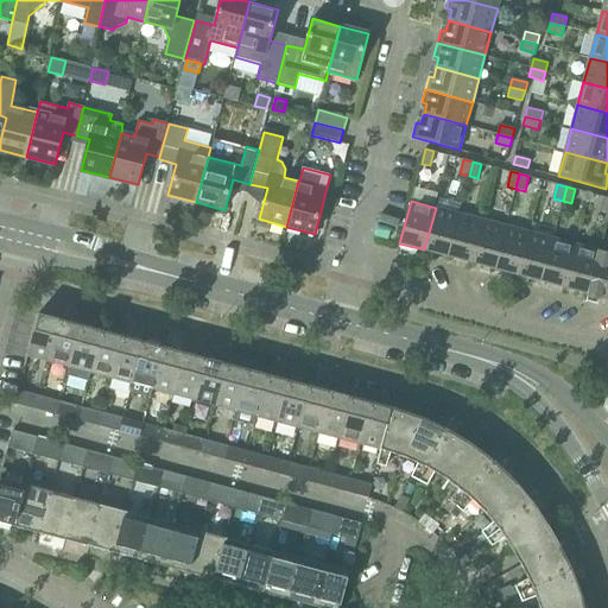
[(424,249),(448,255),(458,214),(436,208),(424,249)]
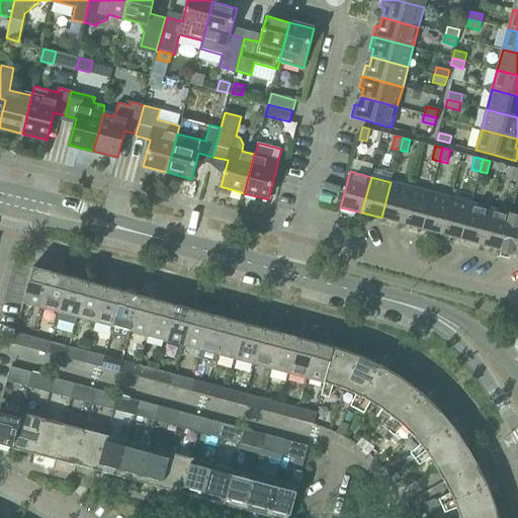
[(381,218),(402,224),(411,187),(391,182),(381,218)]
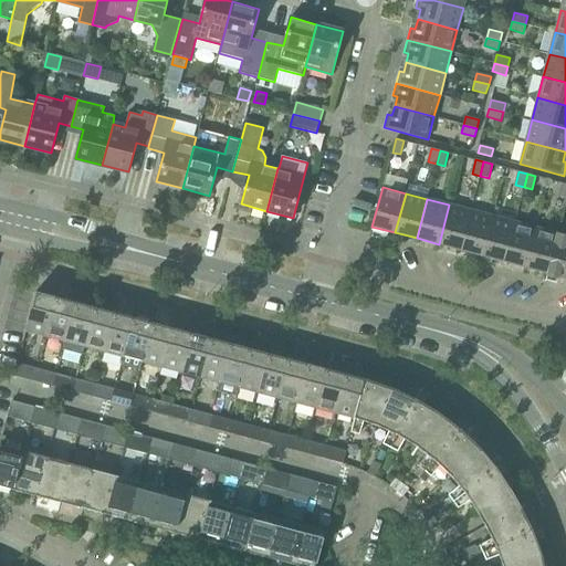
[(439,244),(460,250),(471,210),(449,205),(439,244)]
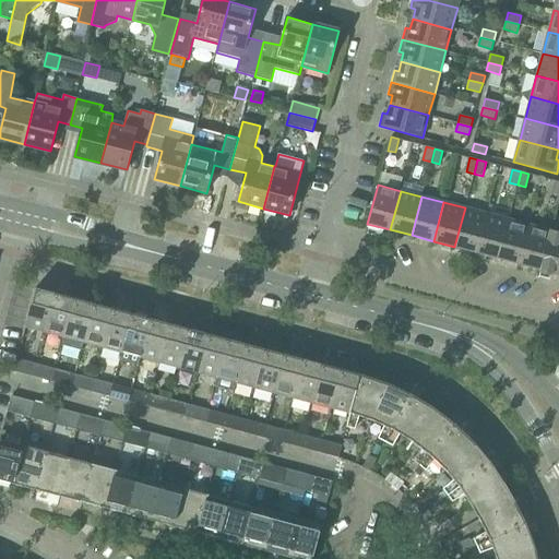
[(454,247),(476,252),(487,214),(465,207),(454,247)]
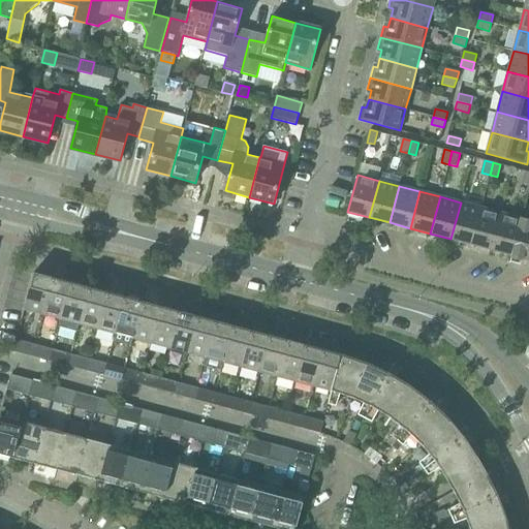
[(450,239),(471,244),(480,208),(461,203),(450,239)]
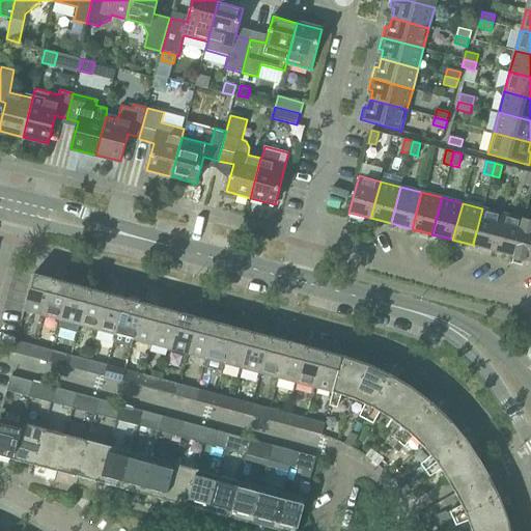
[(473,245),(493,251),(503,214),(482,208),(473,245)]
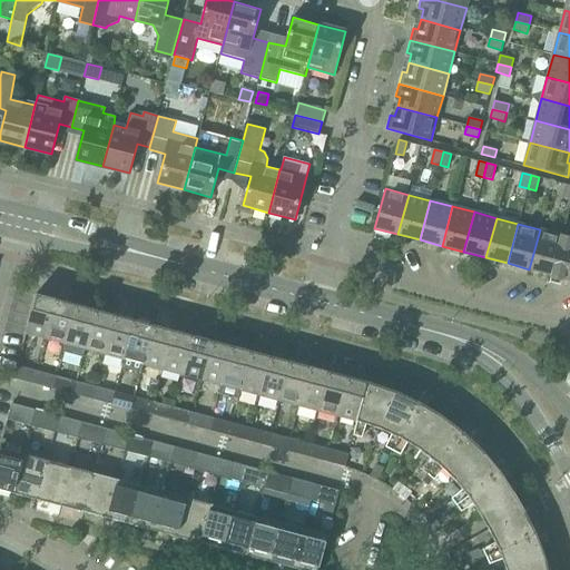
[(529,269),(552,275),(563,236),(540,229),(529,269)]
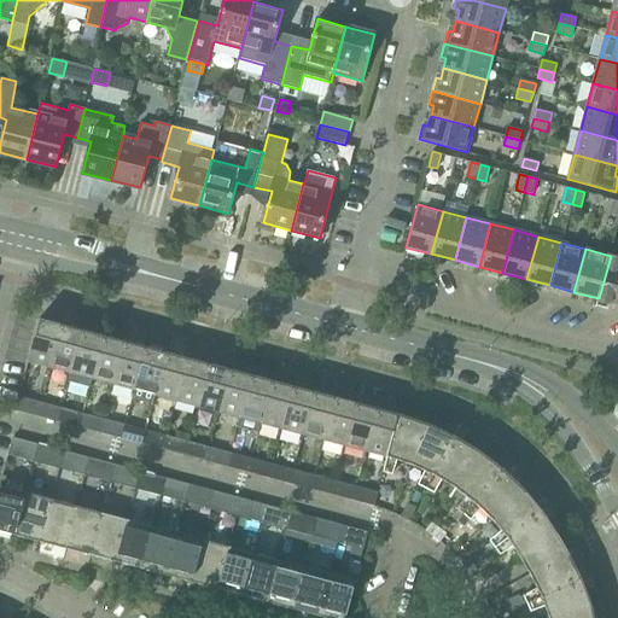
[(599,298),(617,303),(617,257),(611,256),(599,298)]
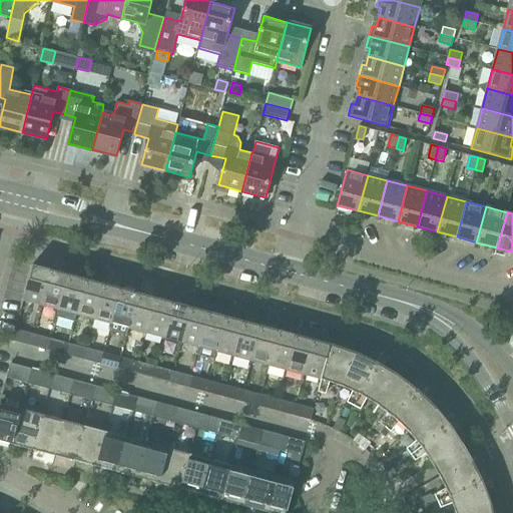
[(24,300),(42,305),(51,271),(32,265),(32,266),(33,266),(24,300)]
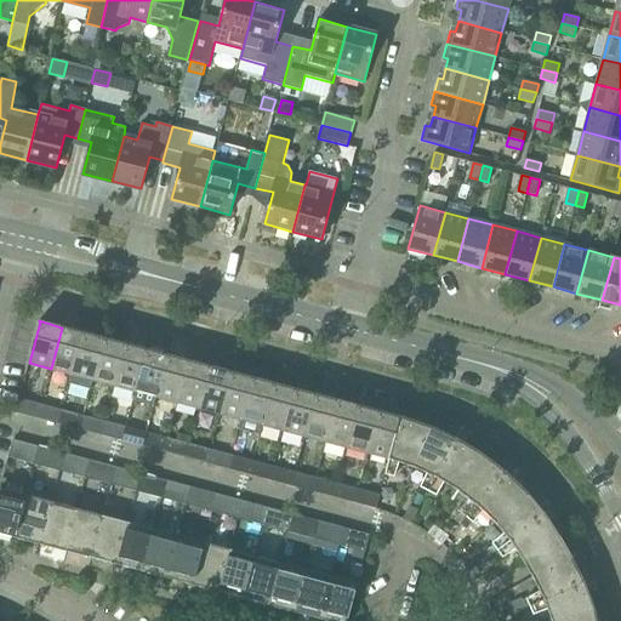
[(51,369),(72,375),(84,332),(62,328),(51,369)]
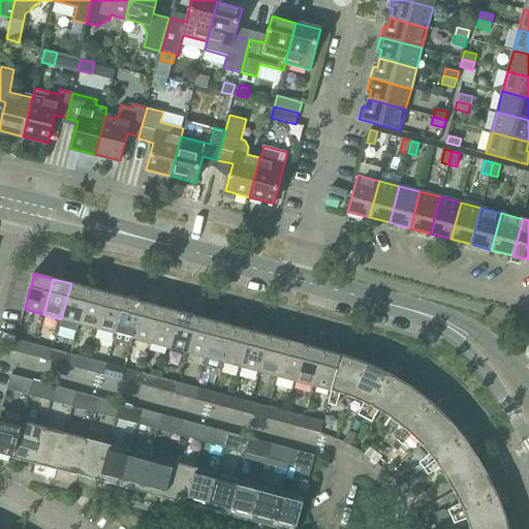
[(78,332),(80,323),(89,288),(71,283),(61,319),(59,327),(78,332)]
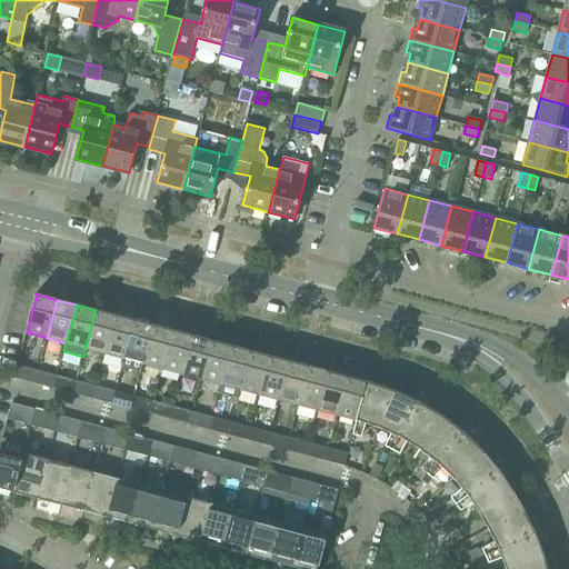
[(86,348),(105,353),(115,315),(96,310),(86,348)]
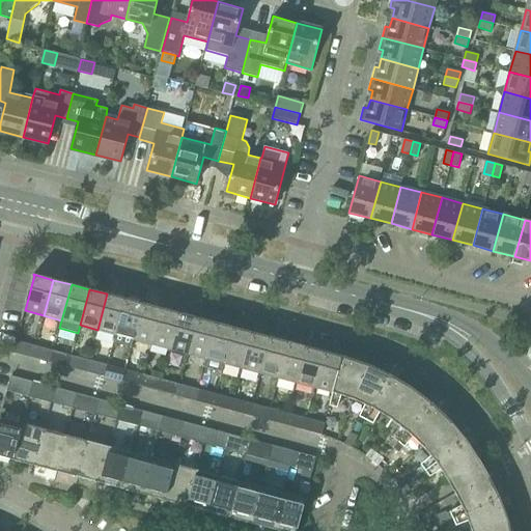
[(98,330),(116,334),(126,299),(107,294),(98,330)]
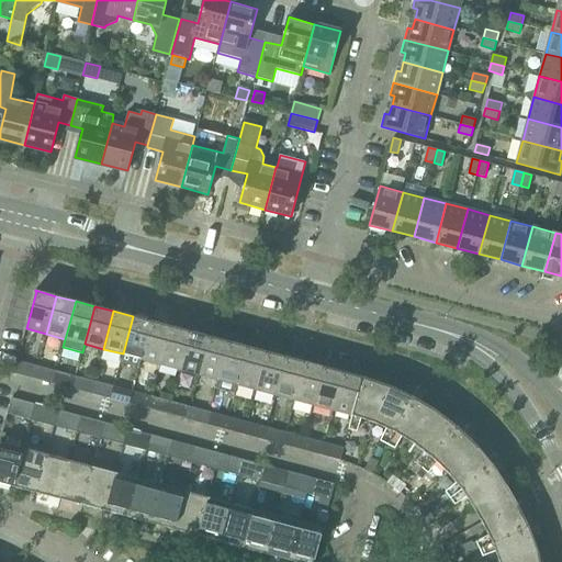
[(139,368),(142,359),(152,322),(133,316),(123,353),(121,362),(139,368)]
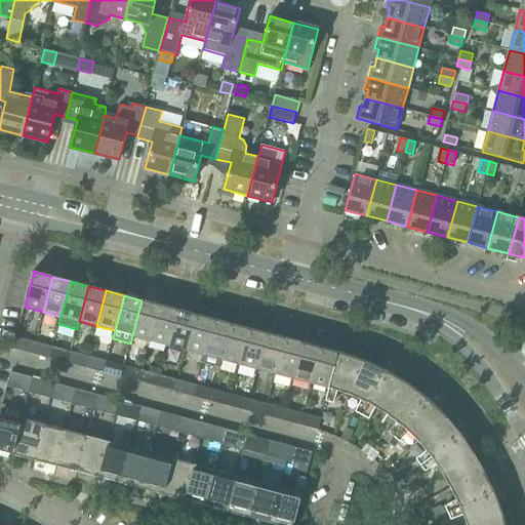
[(132,335),(150,340),(160,305),(142,300),(132,335)]
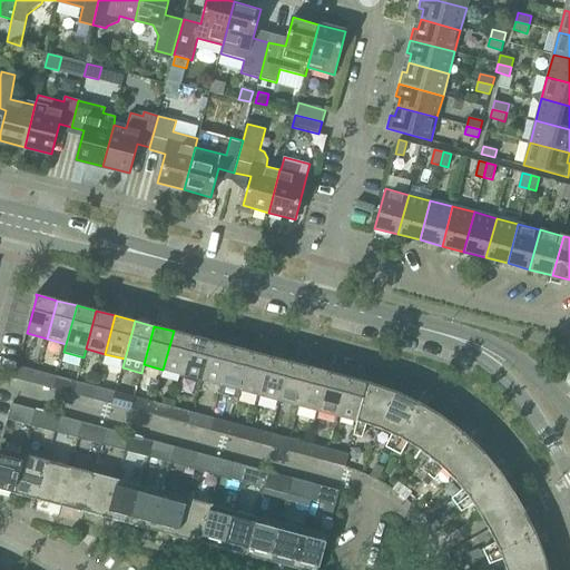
[(163,370),(183,374),(193,336),(174,331),(163,370)]
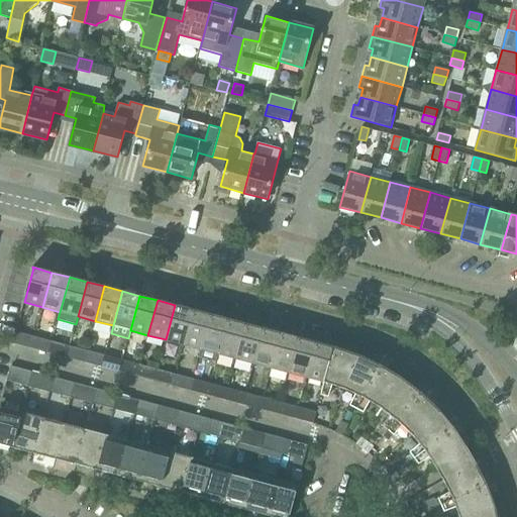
[(166,339),(184,344),(193,310),(175,305),(166,339)]
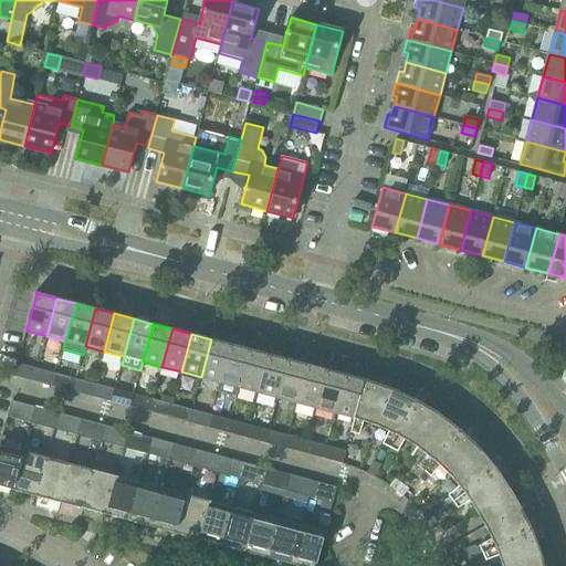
[(201,377),(220,383),(230,344),(211,339),(201,377)]
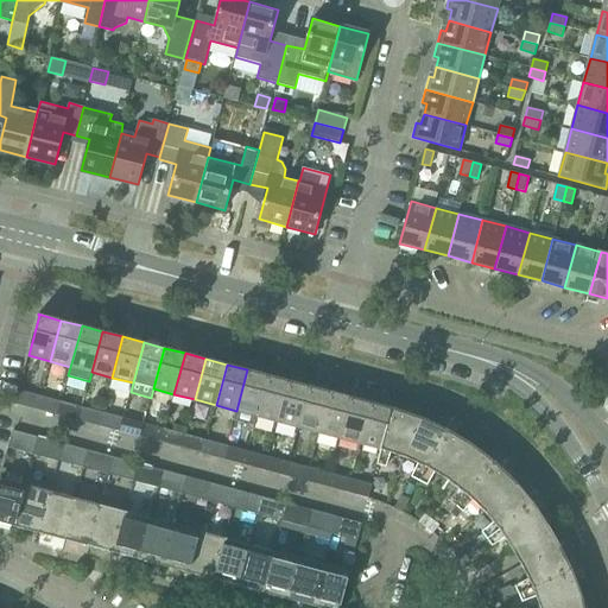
[(236,411),(234,420),(254,425),(258,416),(268,375),(247,369),(236,411)]
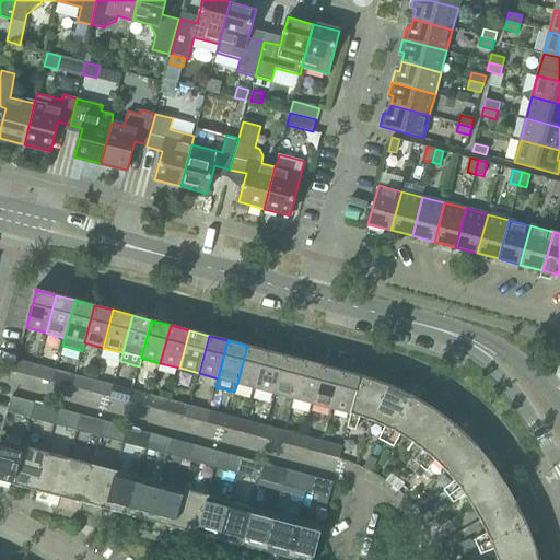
[(237,383),(256,388),(266,351),(247,346),(237,383)]
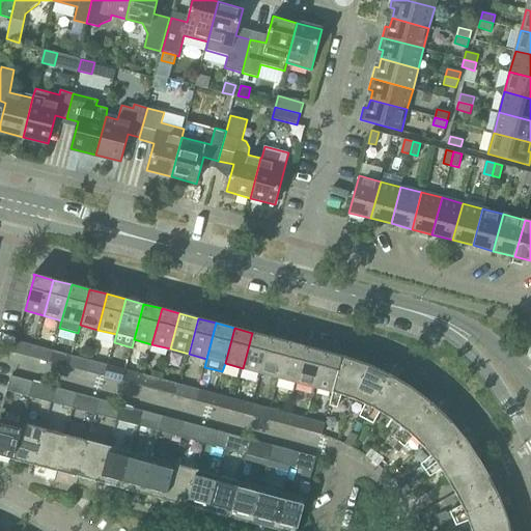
[(243,368),(260,373),(270,337),(252,333),(243,368)]
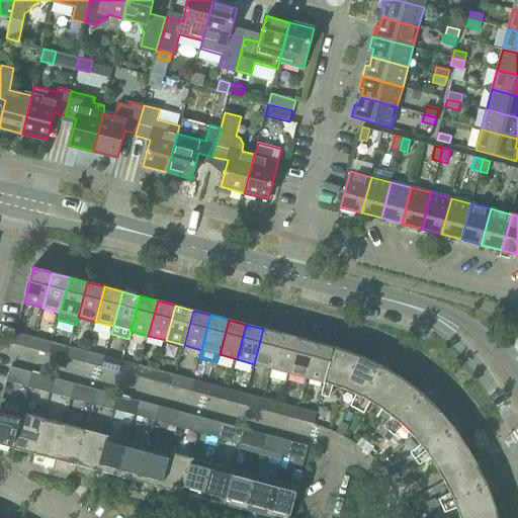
[(254,364),(272,368),(281,334),(263,329),(254,364)]
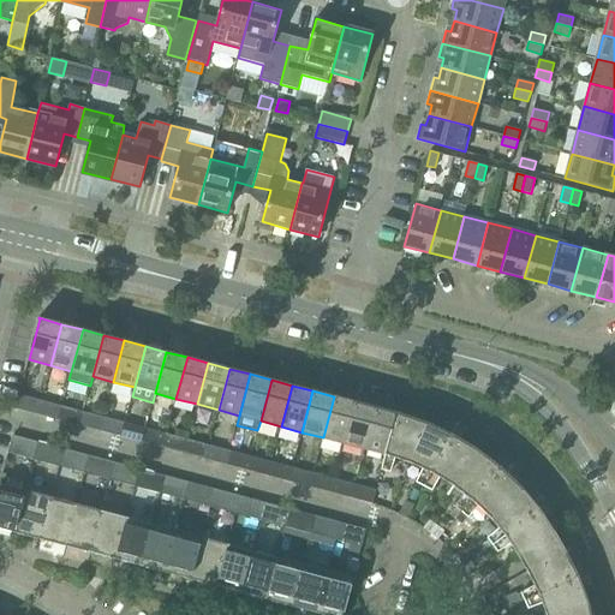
[(323,437),(344,443),(354,401),(334,396),(323,437)]
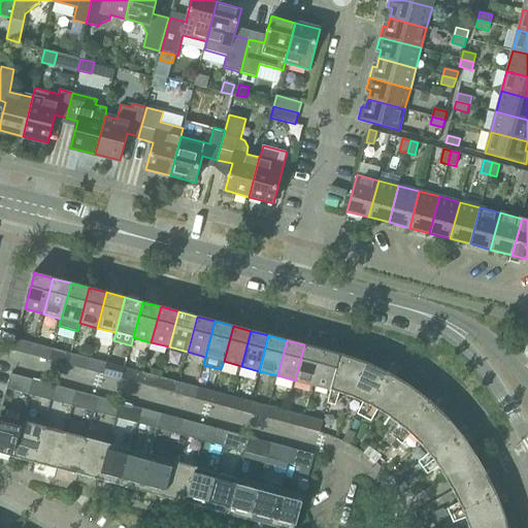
[(28,341),(25,354),(32,356),(35,343),(28,341)]
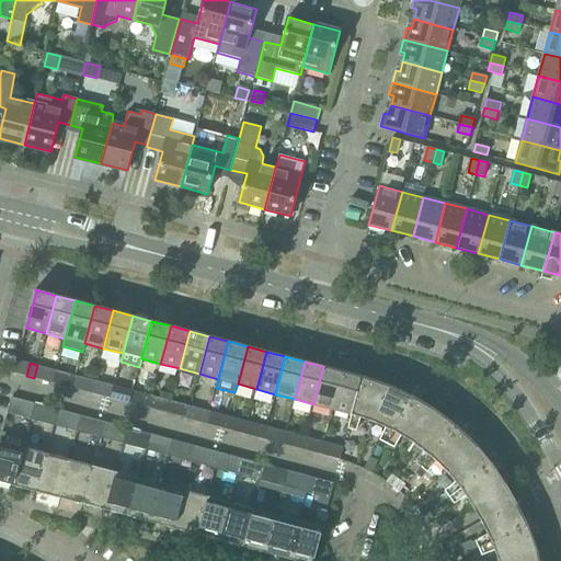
[(361,418),(374,422),(388,386),(371,380),(374,371),(380,374),(381,369),(365,364),(362,377),(352,414),(348,427),(356,430),(361,418)]
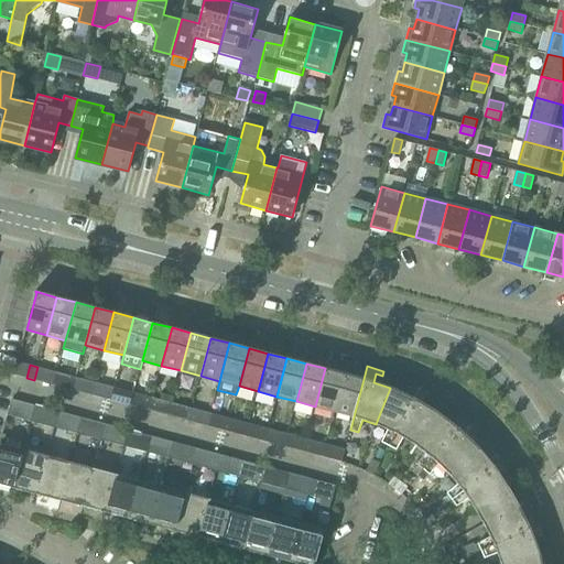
[(38,367),(34,380),(42,382),(46,369),(38,367)]
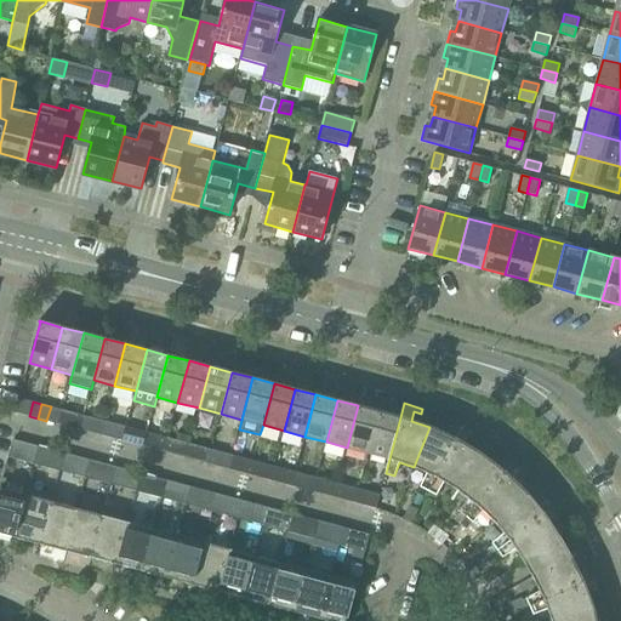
[(347,448),(368,454),(380,411),(358,405),(347,448)]
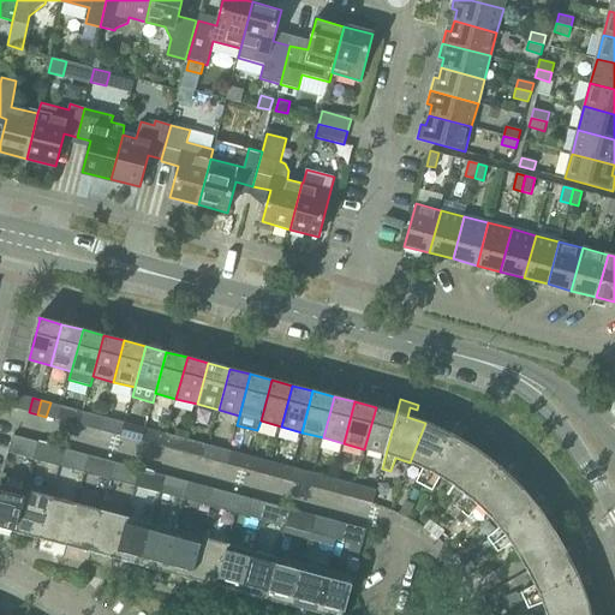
[(63,406),(58,421),(79,425),(83,412),(63,406)]
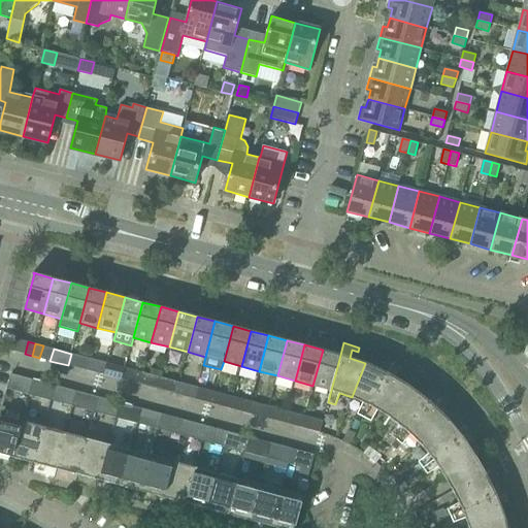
[(312,386),(331,390),(340,355),(323,350),(312,386)]
